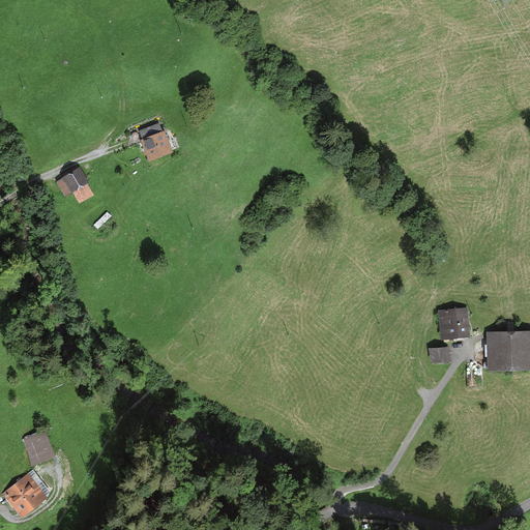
[(142,139),(140,139),(148,160),(173,151),(165,129),(163,130),(157,119),(138,127),(142,139)]
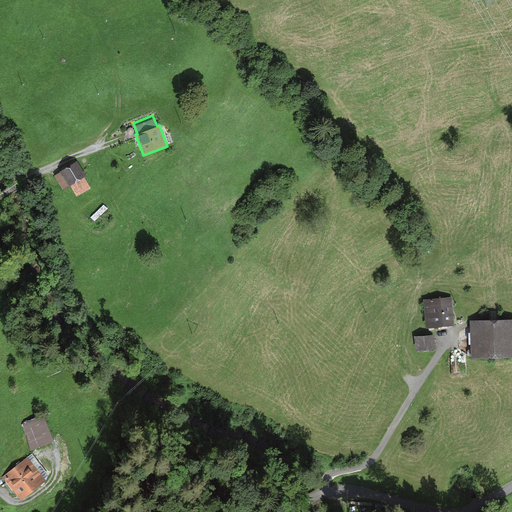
[(77,160),(54,175),(62,188),(70,184),(77,196),(90,188),(84,176),(86,174),(77,160)]
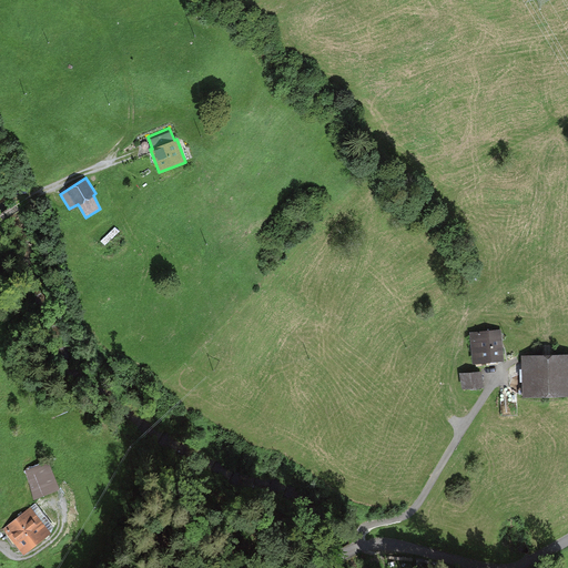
[(500,330),(470,333),(474,362),(504,358),(500,330)]
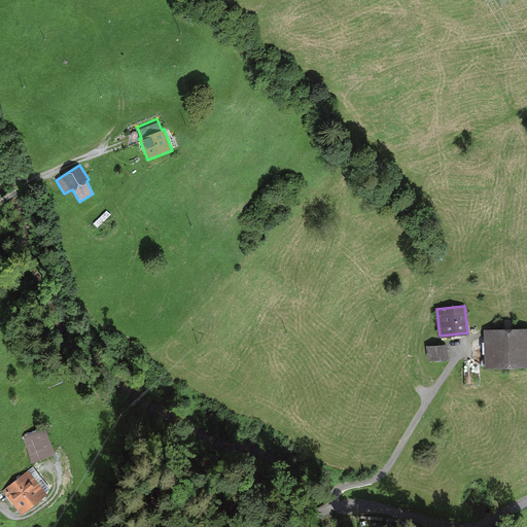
[(526,328),(484,330),(485,366),(526,364),(526,328)]
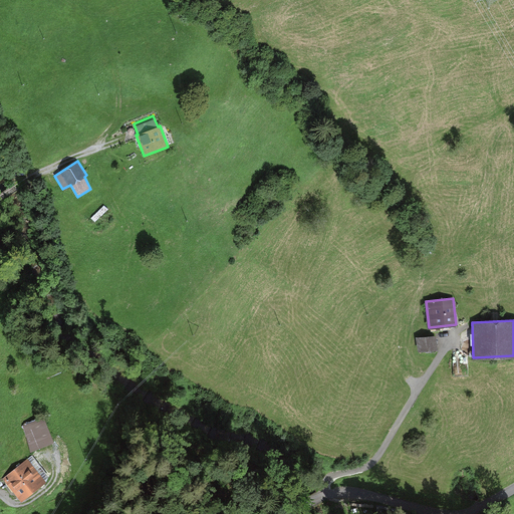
[(435,335),(416,337),(418,352),(437,350),(435,335)]
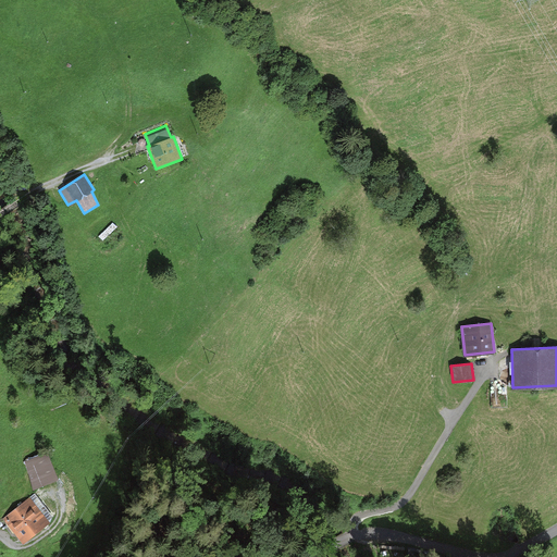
[(48,454),(24,462),(34,491),(58,482),(48,454)]
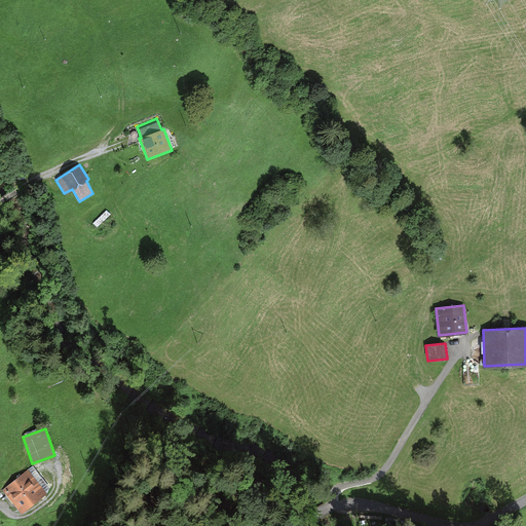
[(50,489),(33,465),(2,489),(22,513),(50,489)]
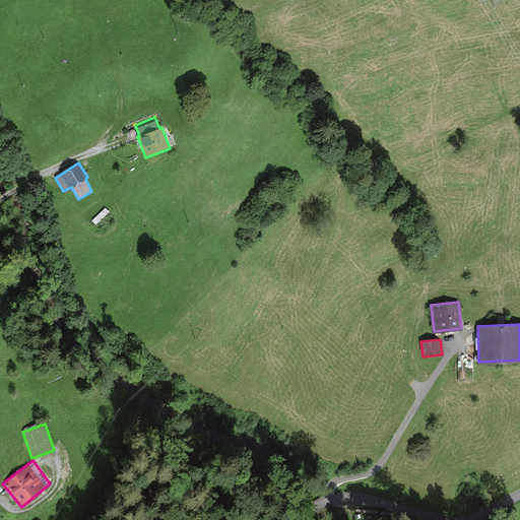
All buildings are outlined.
